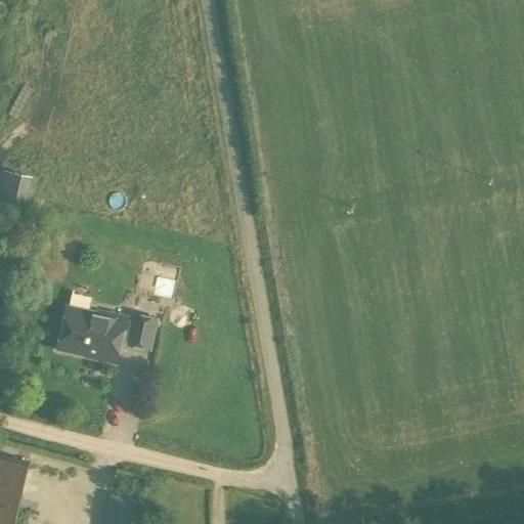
[(0,204),(25,211),(27,201),(33,177),(5,171),(0,191),(0,204)]
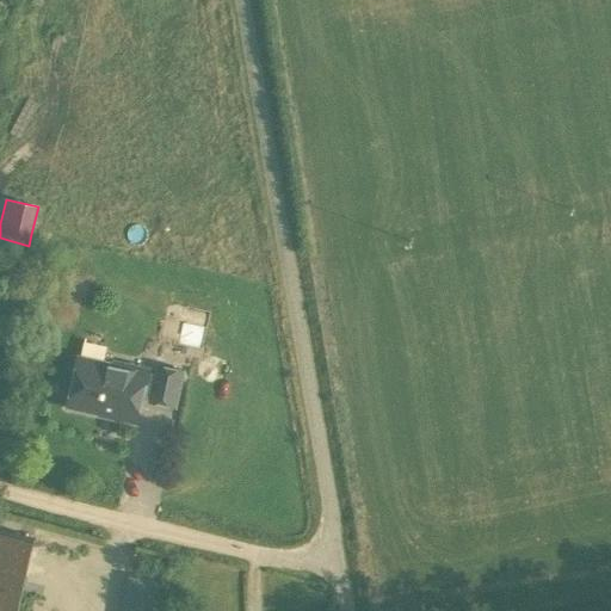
[(211,312),(185,307),(178,344),(203,349),(211,312)]
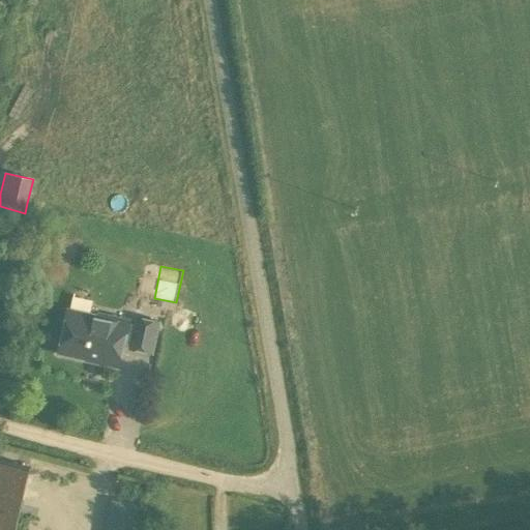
[(68,311),(59,353),(119,366),(125,341),(133,343),(131,349),(150,353),(157,322),(138,318),(136,327),(128,326),(129,322),(100,315),(99,317),(68,311)]
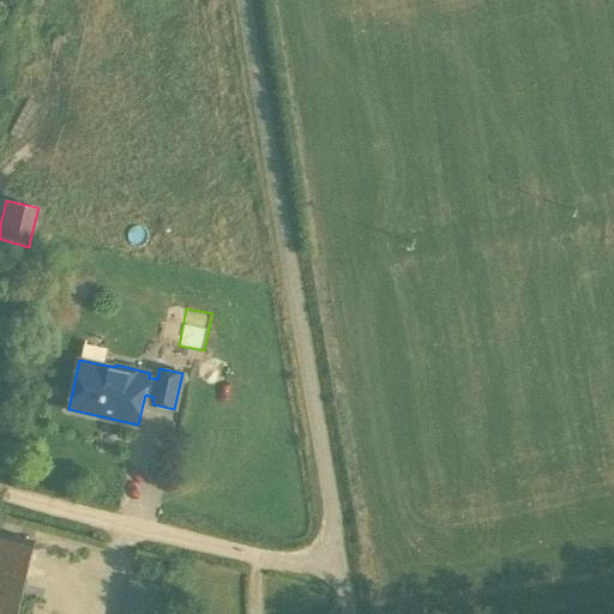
[(0,613),(16,613),(20,593),(32,540),(0,533),(0,613)]
